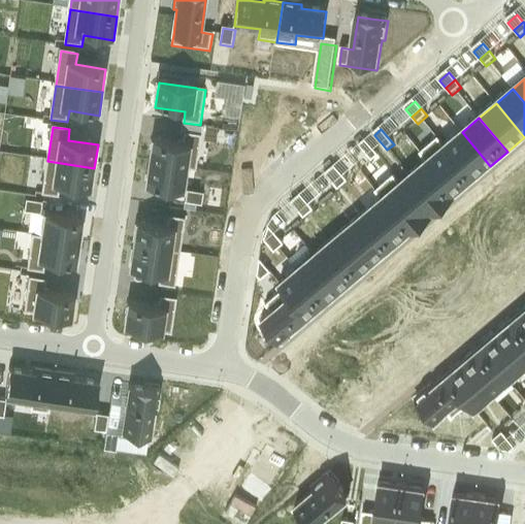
[(462,132),(445,146),(473,181),(490,166),(462,132)]
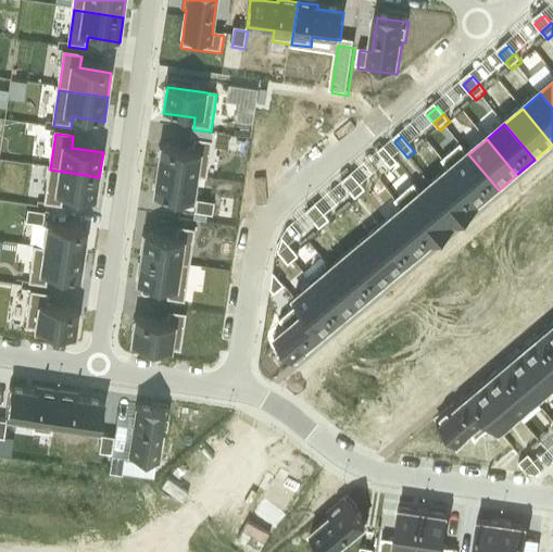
[(162,148),(158,173),(197,179),(208,180),(213,143),(195,141),(193,153),(162,148)]
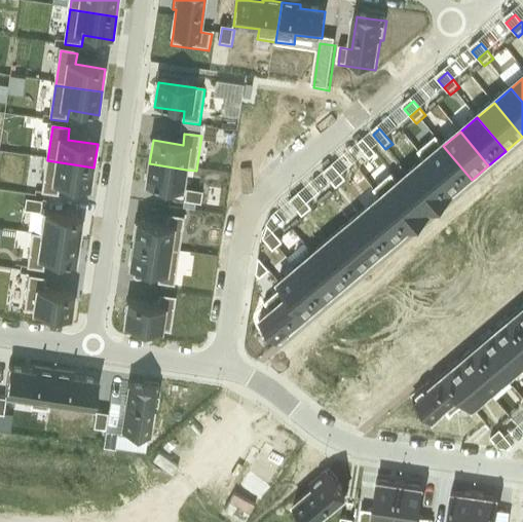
[(365,141),(359,147),(371,161),(378,156),(365,141)]
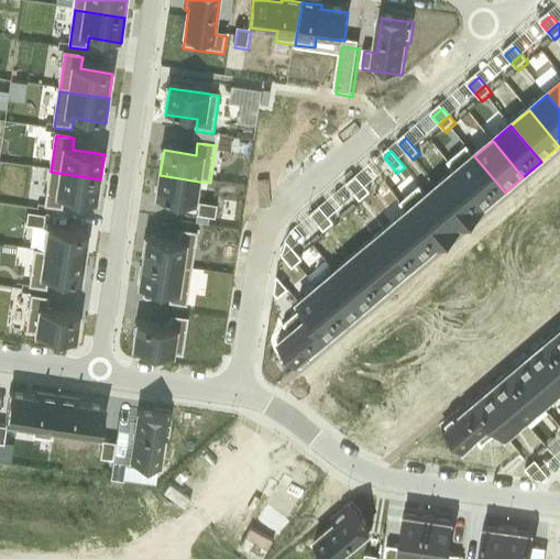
[(474,156),(457,172),(486,207),(505,193),(474,156)]
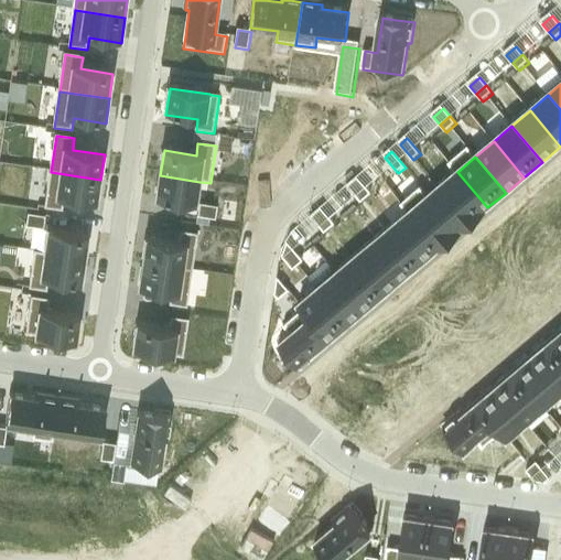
[(51,174),(45,210),(63,212),(65,200),(97,205),(100,180),(51,172),(51,174)]
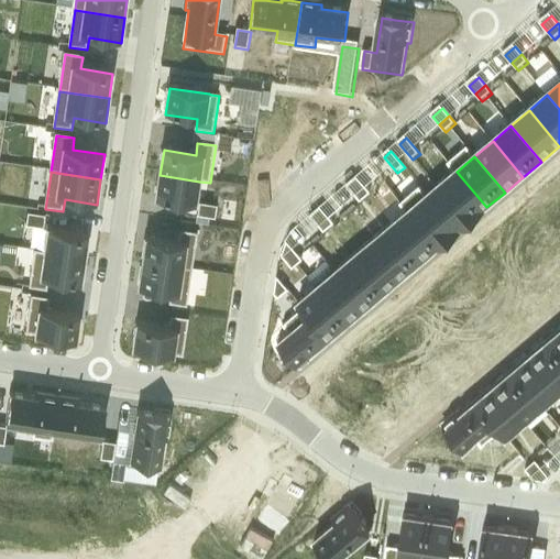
[(457,172),(437,188),(452,206),(445,212),(460,230),(467,225),(486,207),(457,172)]
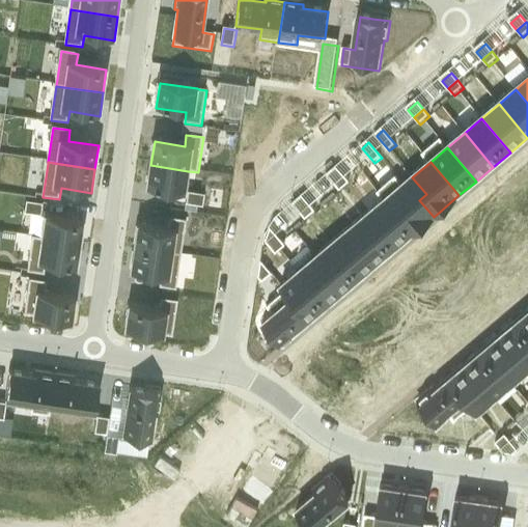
[(150,165),(147,189),(185,194),(188,171),(150,165)]
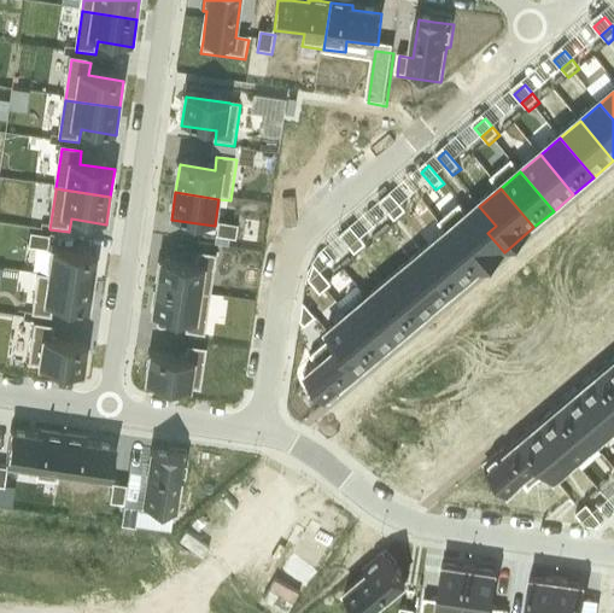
[(393,196),(382,205),(389,214),(401,204),(393,196)]
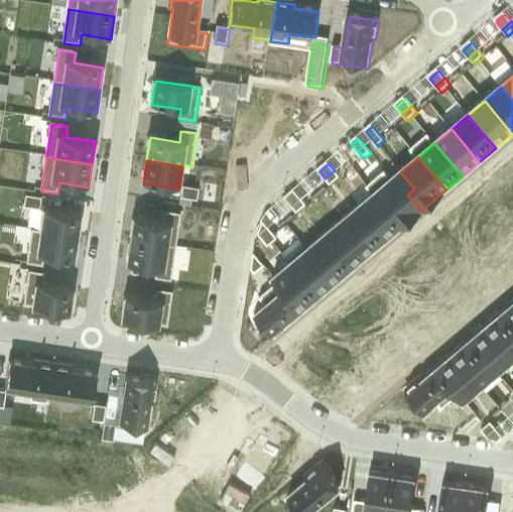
[(335,170),(325,178),(332,186),(341,178),(335,170)]
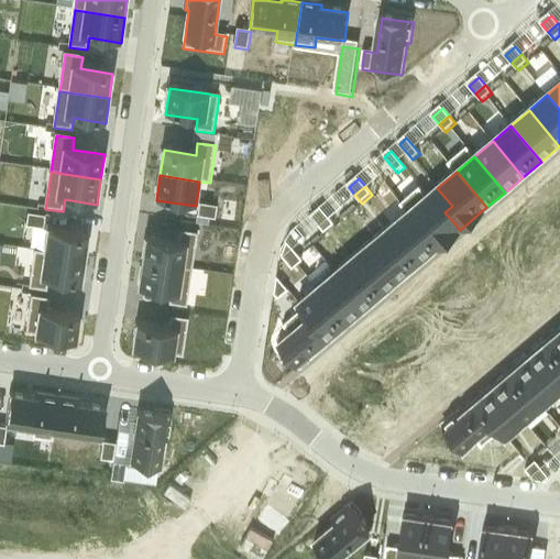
[(429,195),(409,212),(439,248),(460,230),(445,212),(452,206),(437,188),(429,195)]
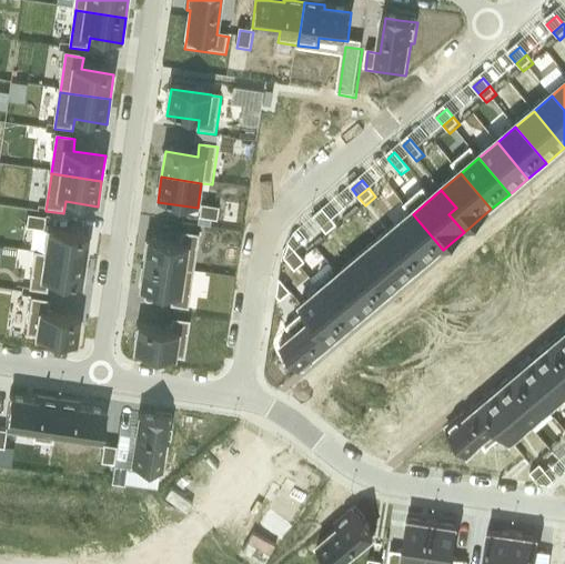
[(202,207),(200,220),(218,222),(220,209),(202,207)]
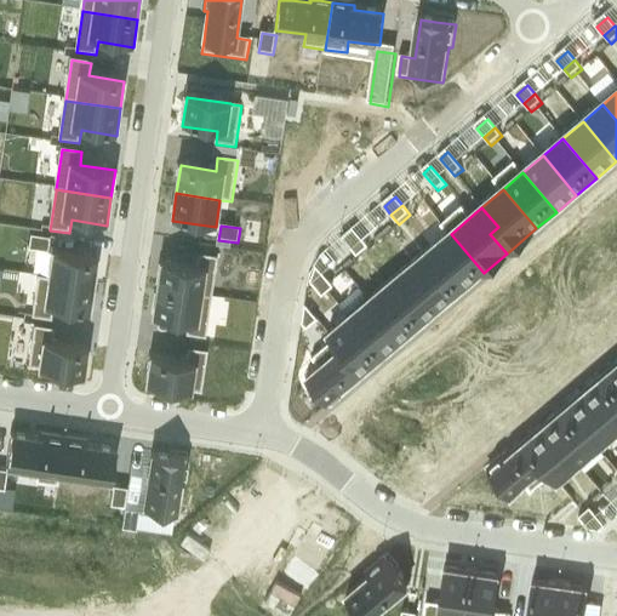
[(355,231),(344,240),(352,249),(363,240),(355,231)]
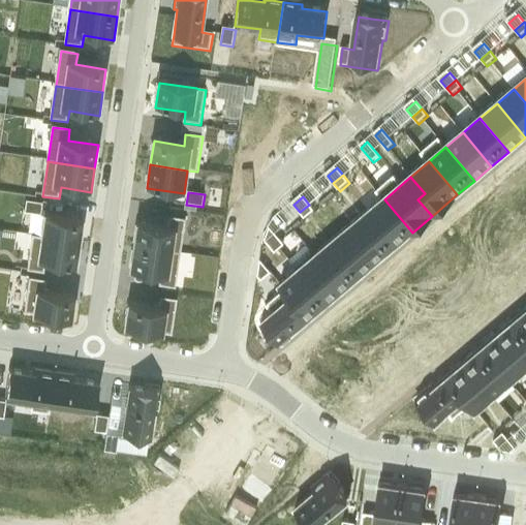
[(384,199),(367,213),(395,247),(412,233),(384,199)]
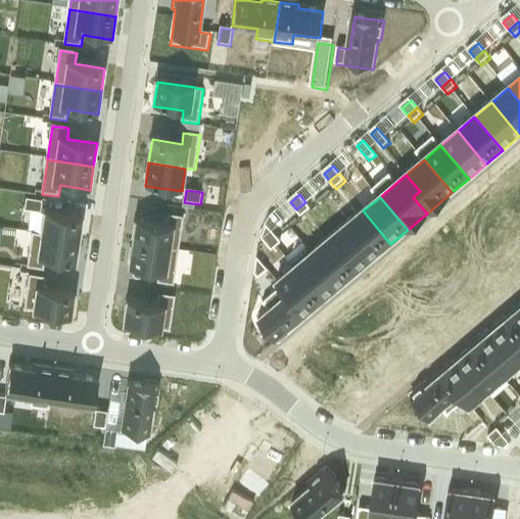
[(27,199),(25,211),(41,214),(43,201),(27,199)]
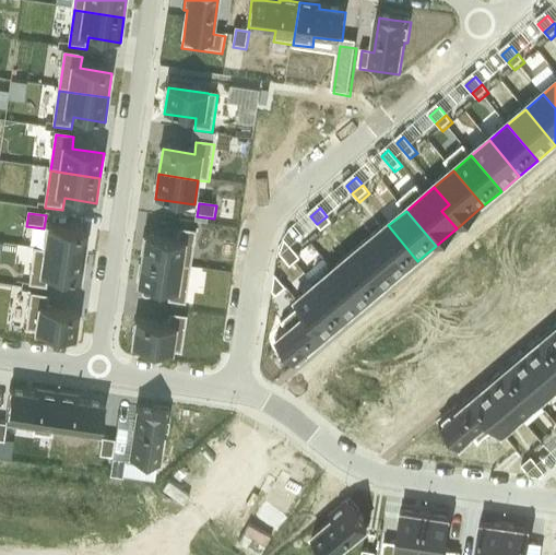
[(327,216),(317,224),(323,233),(333,224),(327,216)]
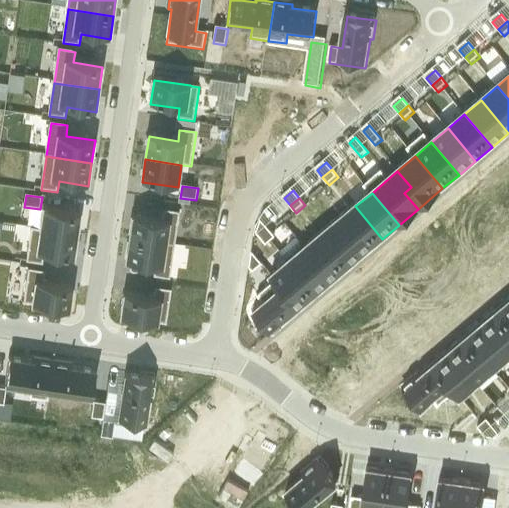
[(355,206),(339,220),(366,253),(382,239),(355,206)]
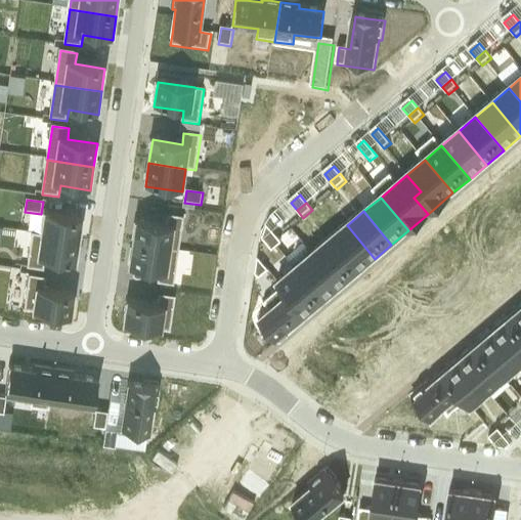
[(42,235),(42,236),(79,242),(82,218),(46,213),(42,235)]
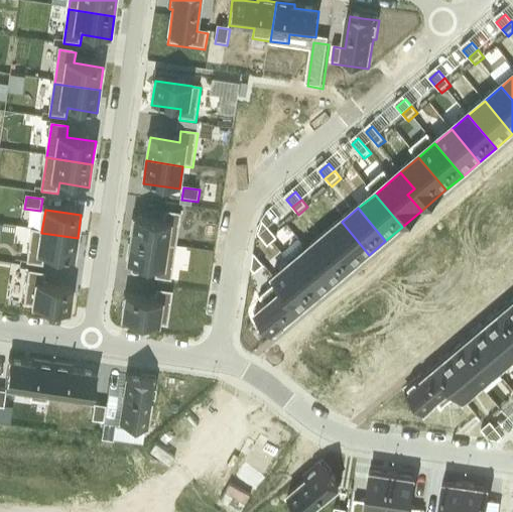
[(135,219),(131,242),(177,249),(182,215),(165,213),(163,224),(135,219)]
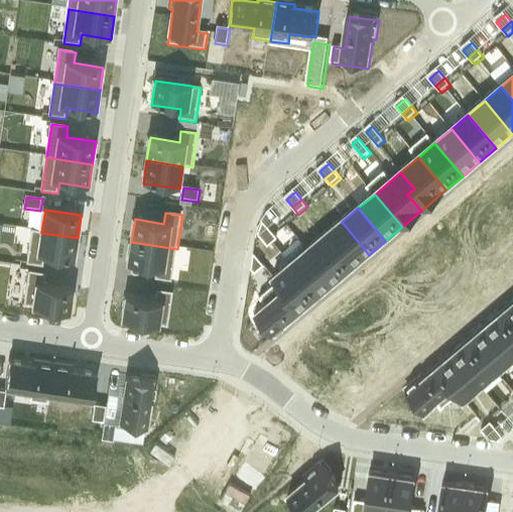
[(342,222),(325,236),(352,269),(369,255),(342,222)]
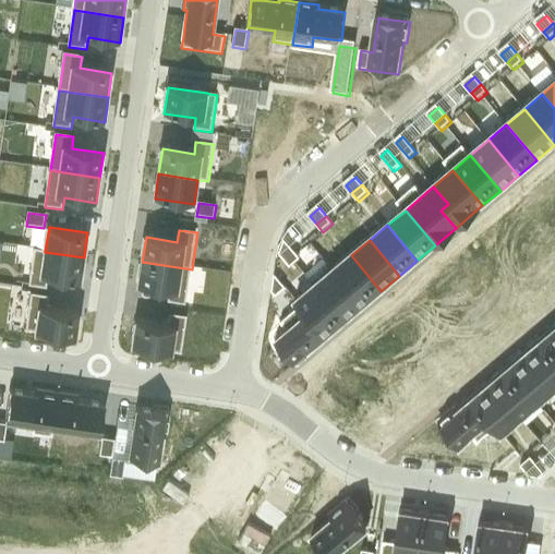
[(286,241),(280,255),(285,260),(294,252),(286,241)]
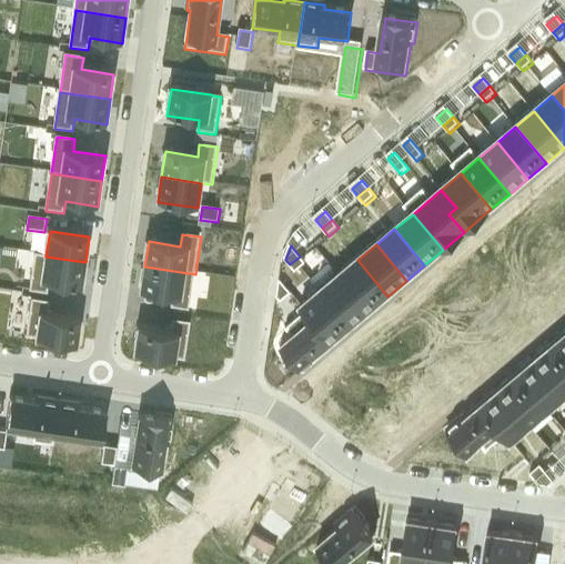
[(36,254),(30,292),(48,294),(50,283),(82,288),(86,262),(46,257),(46,255),(36,254)]
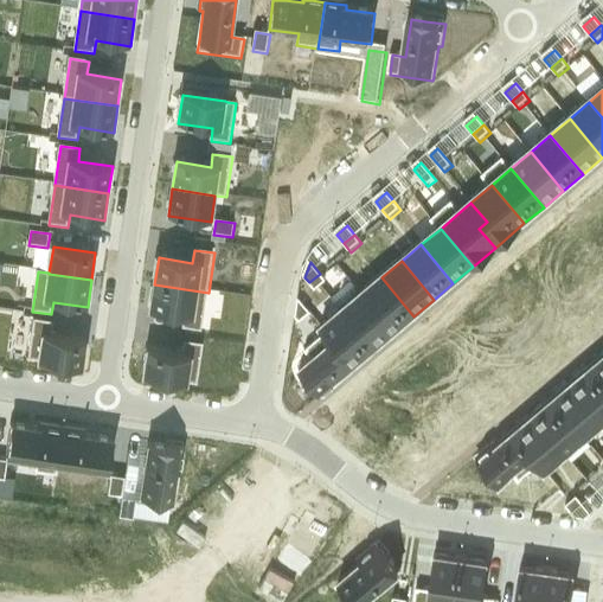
[(320,274),(309,282),(316,292),(328,282),(320,274)]
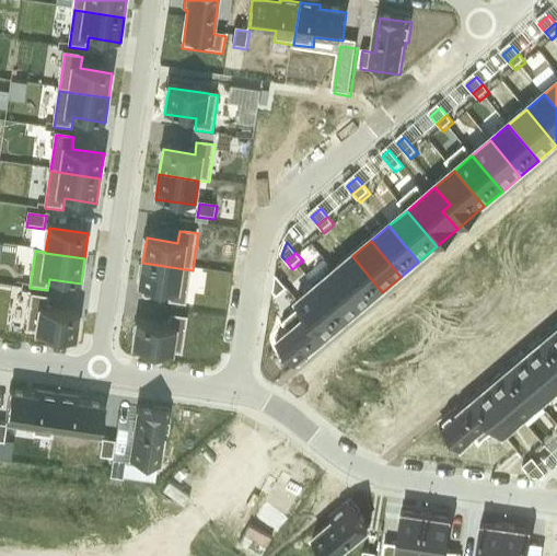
[(352,256),(335,271),(364,308),(382,292),(352,256)]
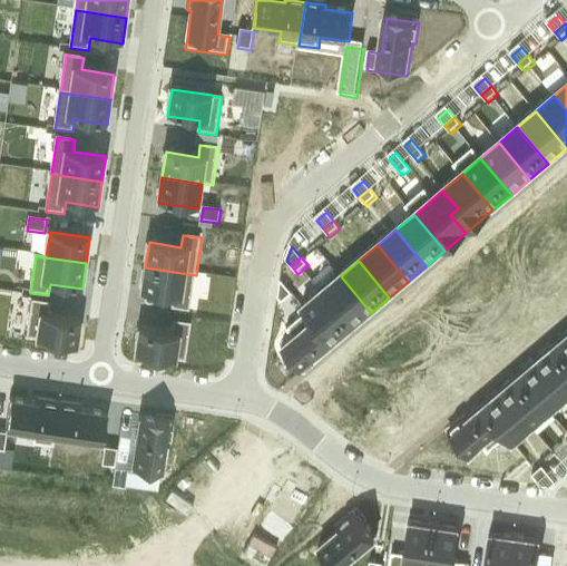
[(145,267),(142,292),(174,298),(172,310),(191,312),(196,275),(145,267)]
